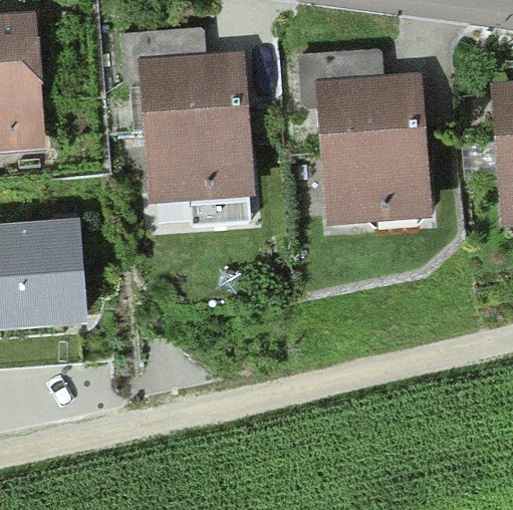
[(0,151),(44,150),(39,12),(0,13),(0,151)]
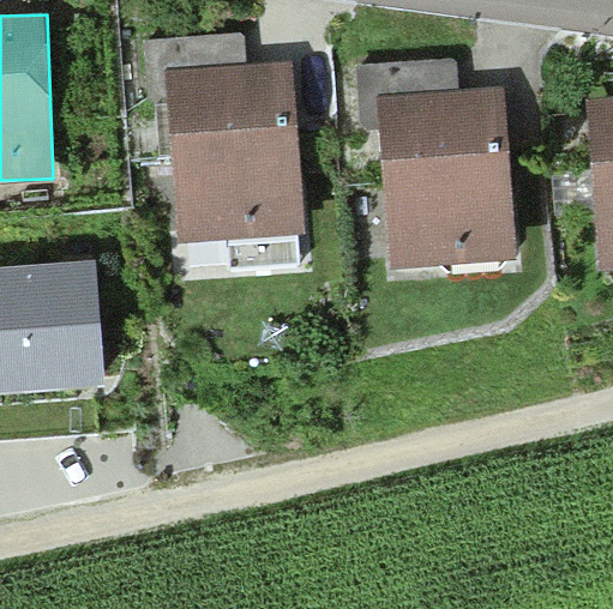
[(150,94),(170,91),(182,243),(306,234),(293,59),(246,62),(244,32),(145,40),(150,94)]
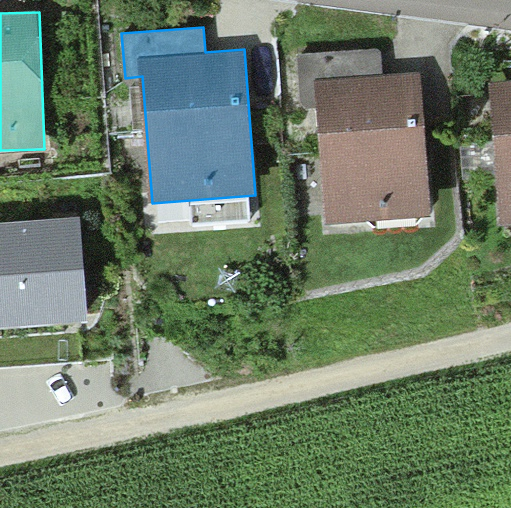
[(382,49),(298,53),(301,101),(315,100),(322,223),(428,217),(420,69),(383,71),(382,49)]
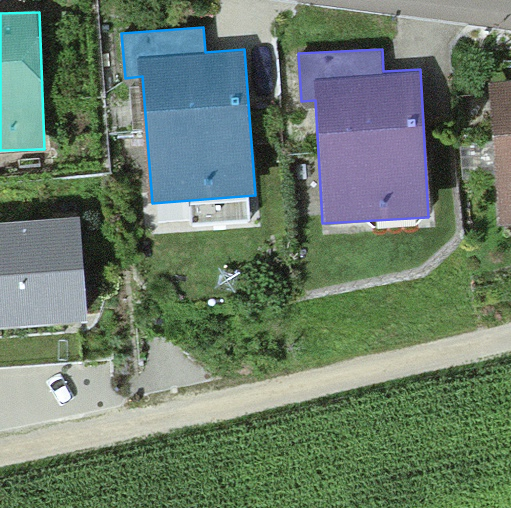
[(510,79),(488,81),(499,226),(510,225),(510,79)]
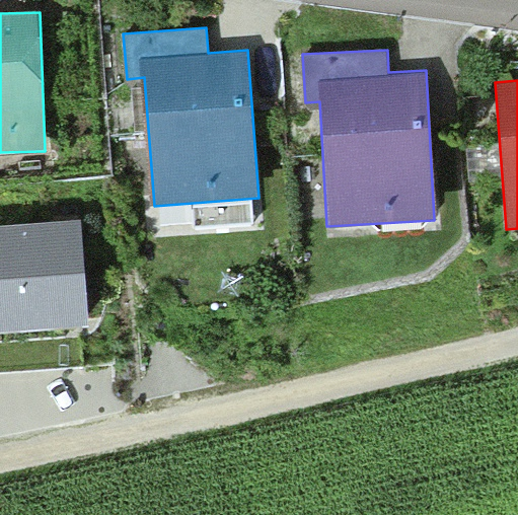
[(88,327),(81,221),(0,226),(0,366),(74,361),(83,361),(81,327),(88,327)]
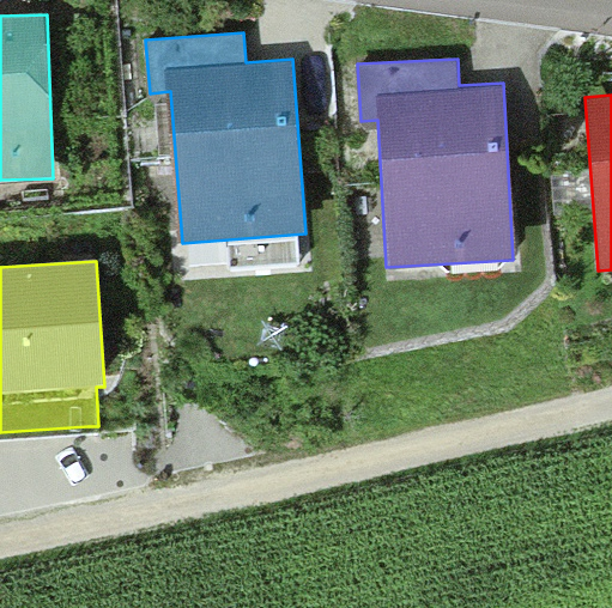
All buildings are outlined.
